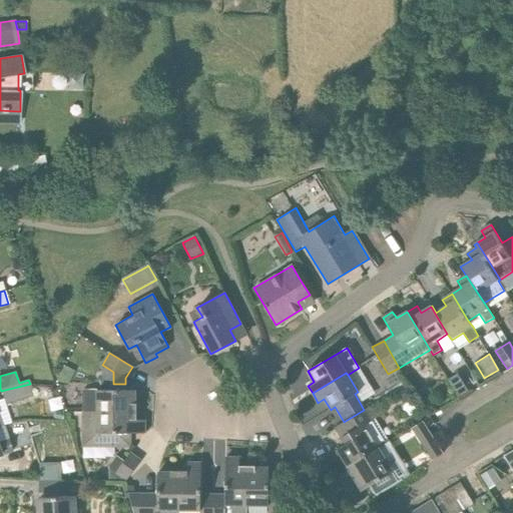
[(468,390),(458,373),(448,379),(458,396),(468,390)]
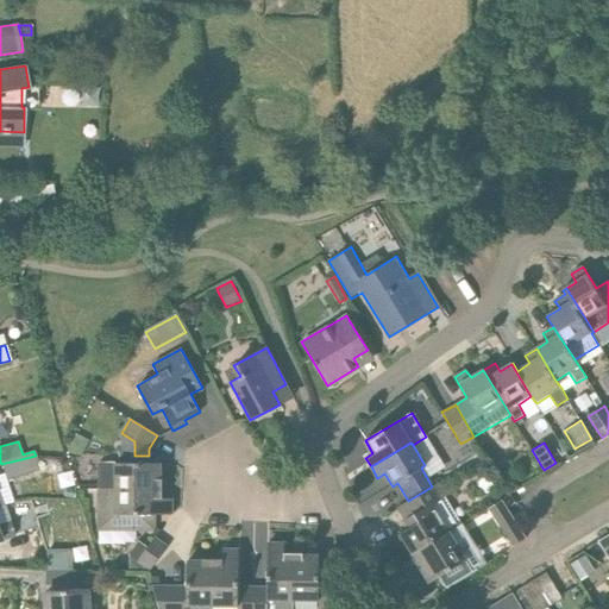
[(0,507),(13,502),(6,481),(39,469),(36,456),(1,464),(4,473),(0,475),(0,507)]
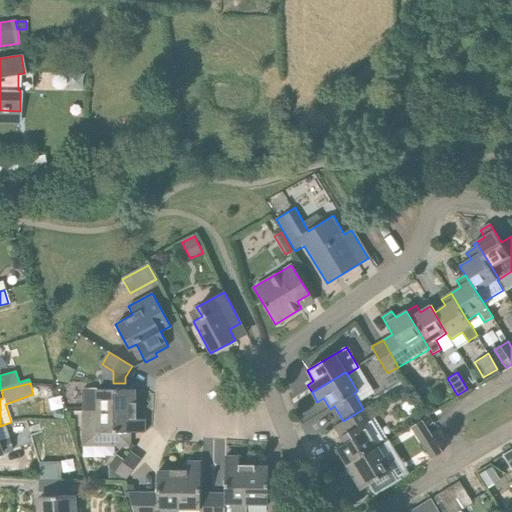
[(125,389),(125,383),(113,383),(113,389),(83,389),(83,413),(135,413),(135,389),(125,389)]
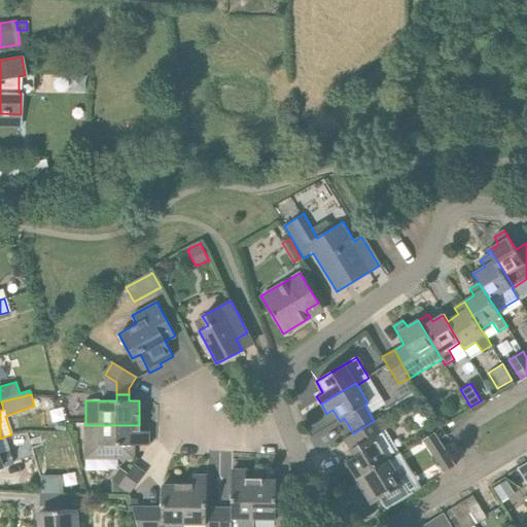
[(426,408),(419,396),(408,403),(415,415),(426,408)]
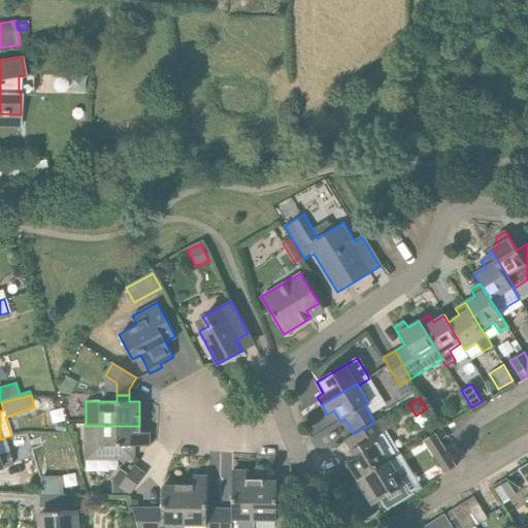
[(389,460),(388,459),(399,452),(387,430),(392,427),(386,415),(374,422),(354,434),(344,439),(356,457),(347,463),(356,477),(389,460)]
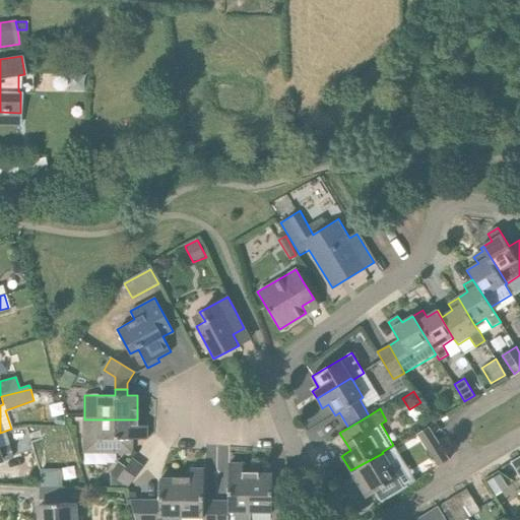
[(55,424),(64,426),(66,418),(57,416),(55,424)]
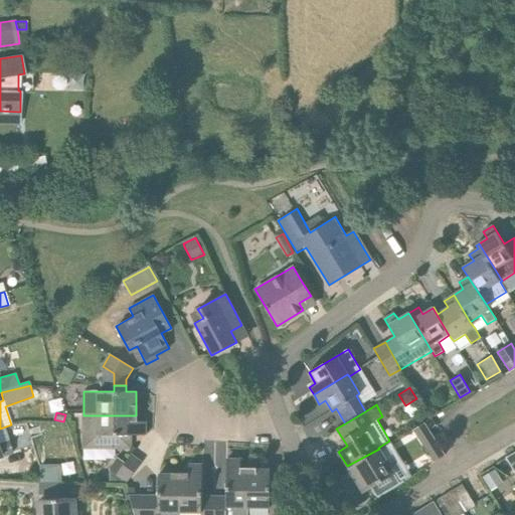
[(136,436),(136,415),(83,415),(83,449),(126,449),(126,436),(136,436)]
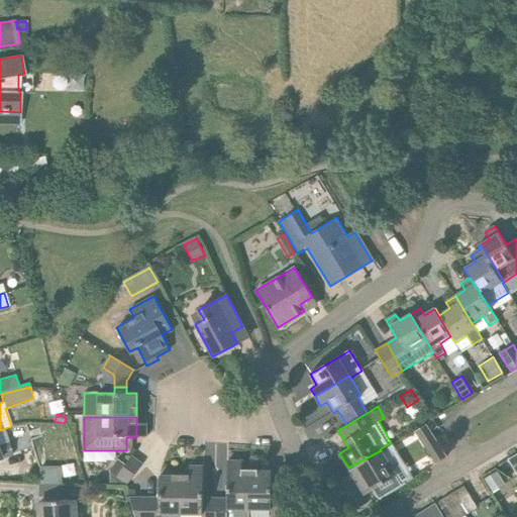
[(434,464),(446,456),(426,424),(414,431),(434,464)]
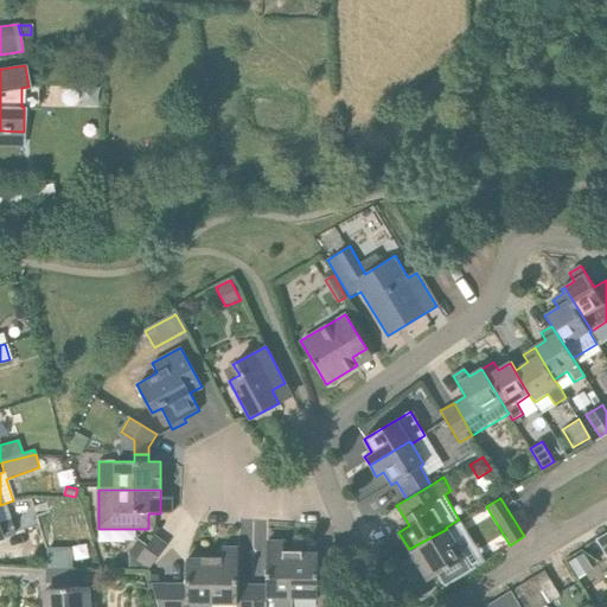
[(0,538),(14,534),(10,519),(0,522),(0,538)]
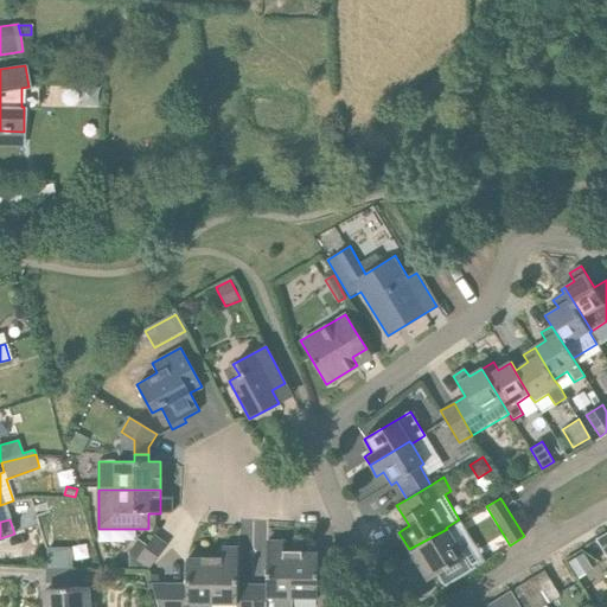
[(447,529),(409,549),(428,581),(438,575),(445,586),(441,588),(442,589),(474,568),(474,567),(471,568),(465,558),(447,529)]
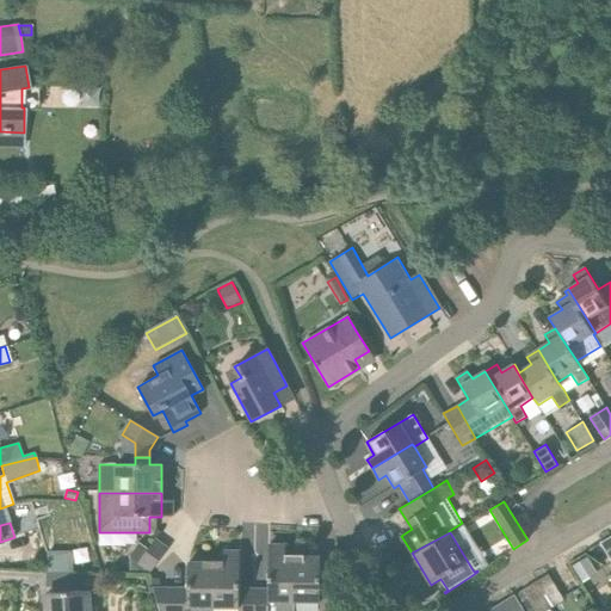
[(610,561),(610,536),(600,543),(610,561)]
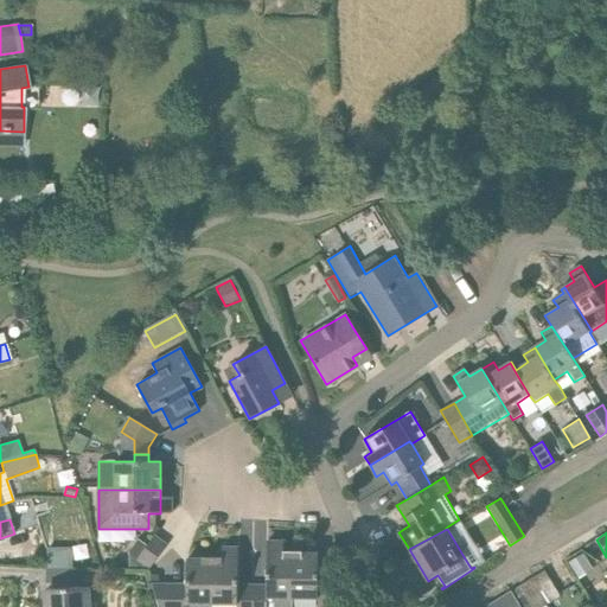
[(129,569),(145,569),(148,570),(153,564),(167,545),(154,536),(140,555),(136,560),(129,555),(129,569)]
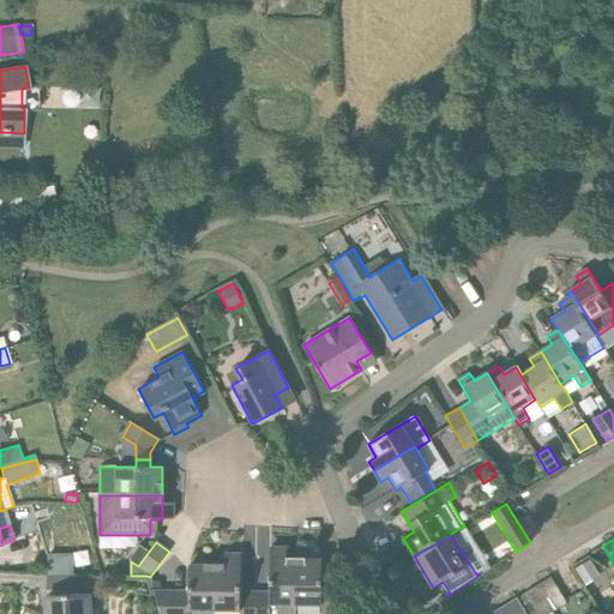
[(296,605),(295,559),(270,559),(270,593),(256,593),(256,613),(295,613),(296,605)]
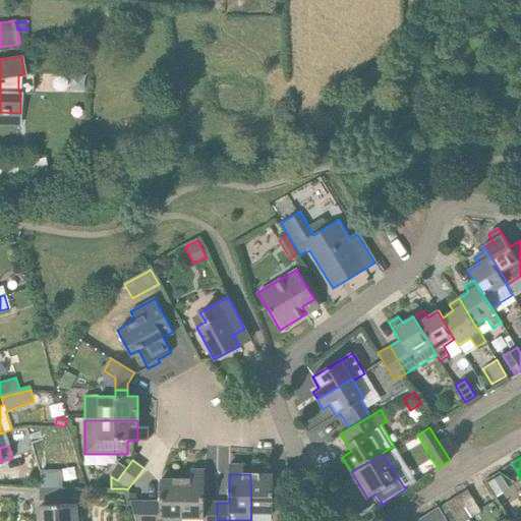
[(273,520),(286,520),(286,498),(273,497),(273,475),(250,474),(251,513),(273,513),(273,520)]
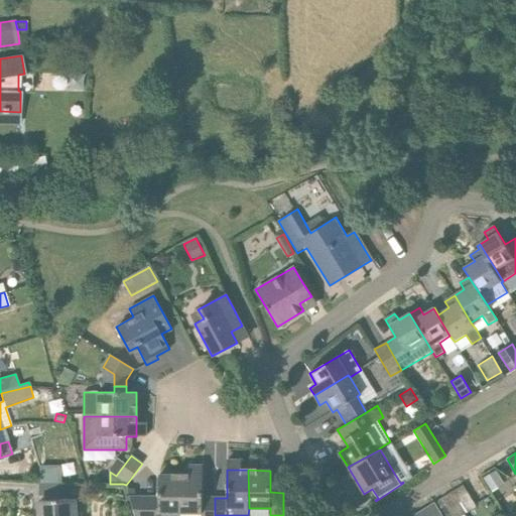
[(488,488),(491,492),(504,484),(502,481),(496,470),(483,478),(488,488)]
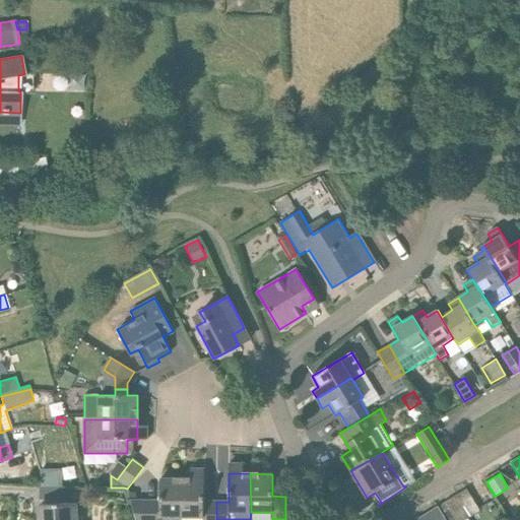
[(181,519),(181,518),(181,478),(160,478),(160,501),(130,501),(135,519),(181,519)]
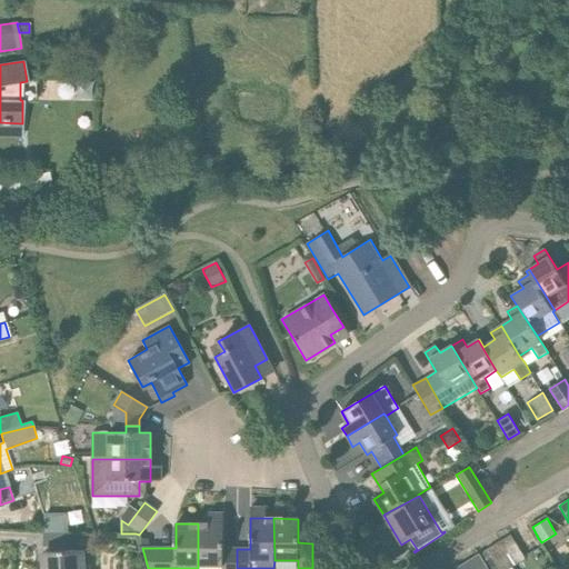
[(237,568),(237,549),(223,549),(223,525),(198,523),(198,567),(221,568),(237,568)]
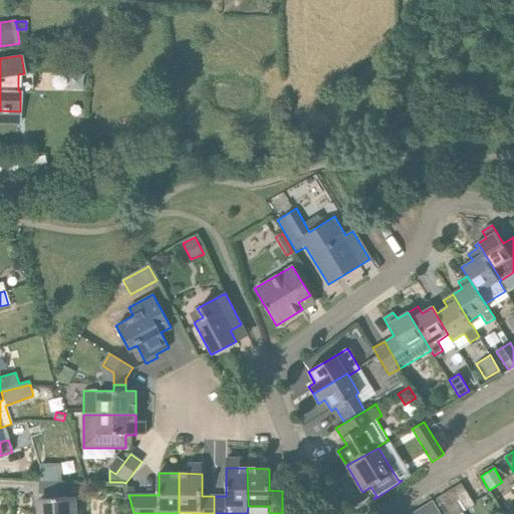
[(39,494),(59,494),(60,481),(39,483),(39,494)]
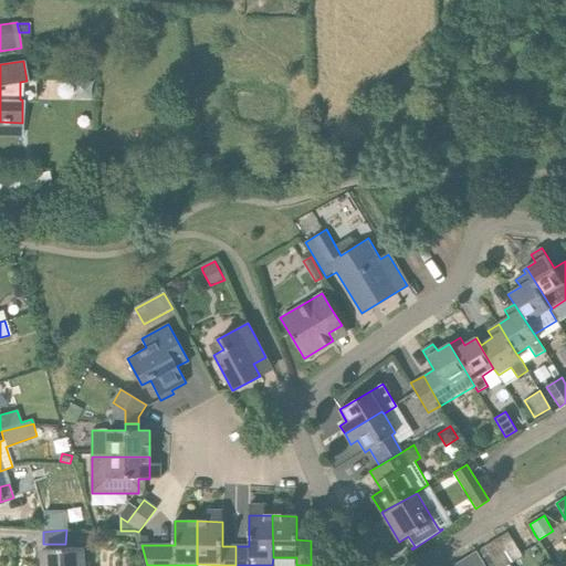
[(511,562),(522,555),(507,532),(496,540),(511,562)]
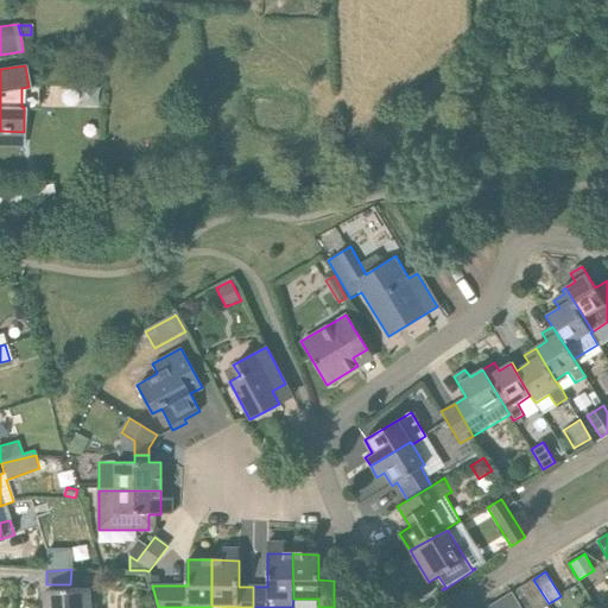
[(532,607),(540,607),(549,603),(533,580),(520,587),(531,606),(532,607)]
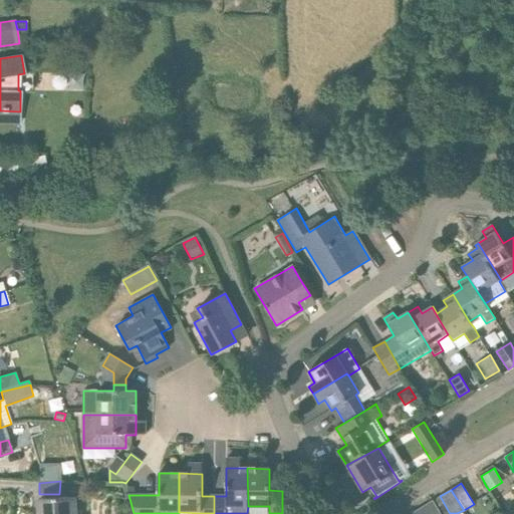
[(433,501),(440,513),(446,513),(449,512),(440,496),(433,501)]
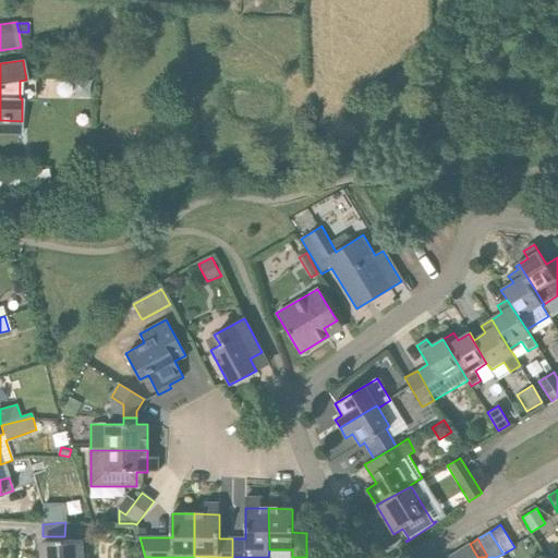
[(83,557),(83,540),(39,543),(40,557),(83,557)]
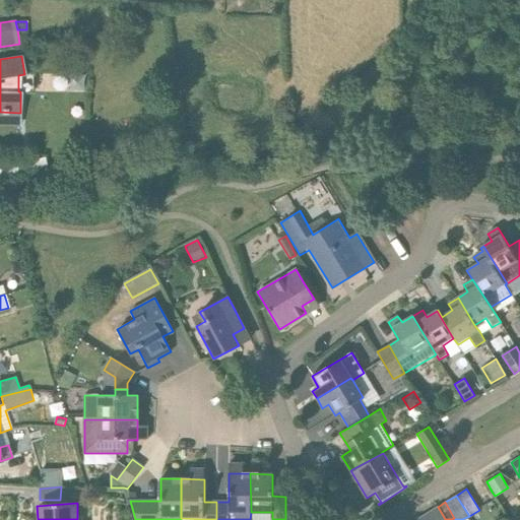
[(445,519),(438,507),(419,517),(420,519),(445,519)]
